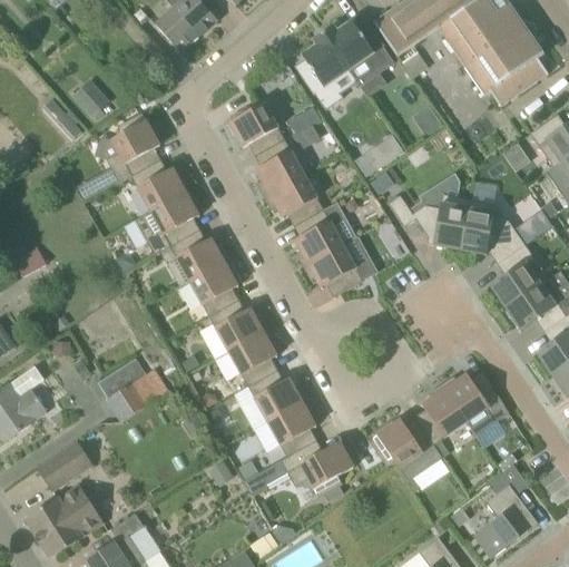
[(47,0),(56,10),(66,0),(47,0)]
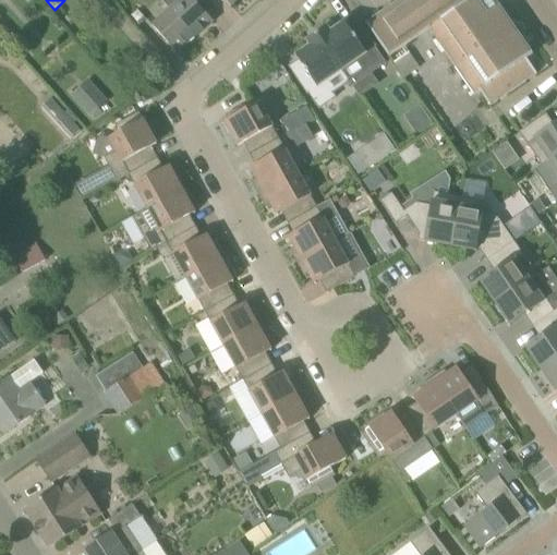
[(165,0),(170,7),(195,35),(213,19),(196,0),(165,0)]
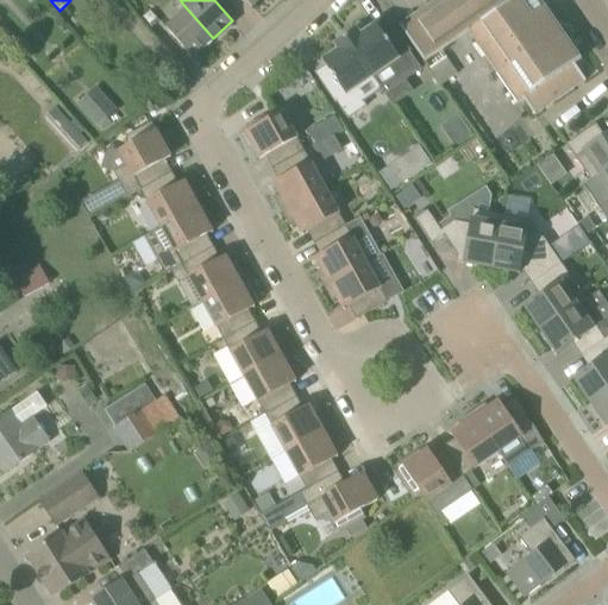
[(534,113),(585,79),(574,62),(581,57),(544,4),(538,8),(532,0),(430,0),(397,23),(424,58),(468,29),(518,100),(524,96),(534,113)]
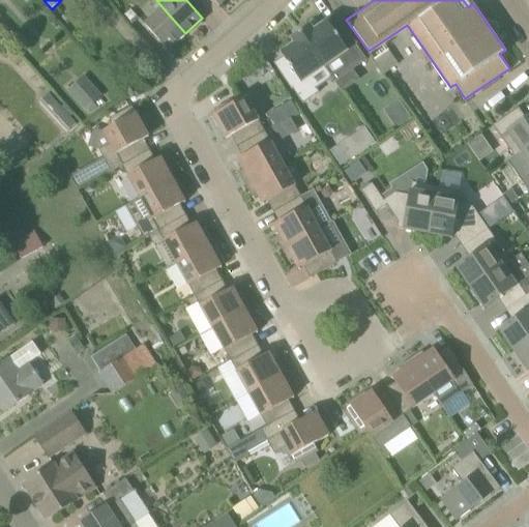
[(144,22),(167,49),(185,33),(162,6),(144,22)]
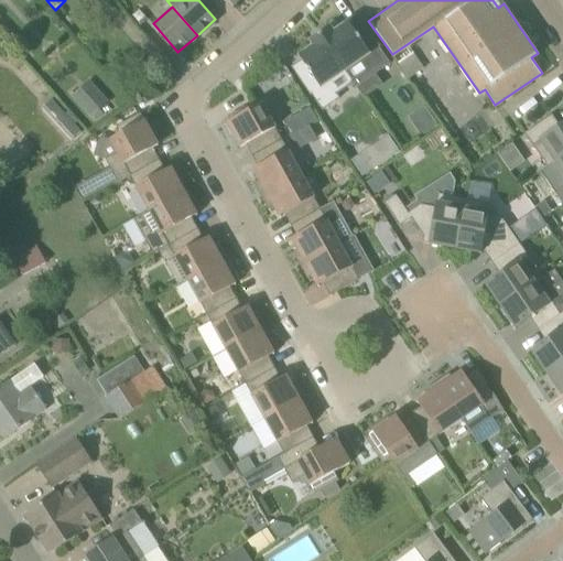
[(139,8),(131,13),(140,23),(147,18),(139,8)]
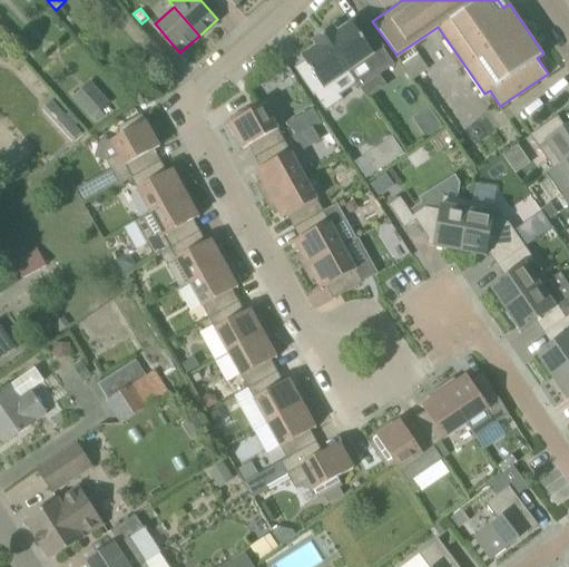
[(383,52),(384,51),(369,28),(359,36),(353,27),(337,38),(334,32),(324,39),(346,70),(363,59),(374,76),(391,64),(383,52)]
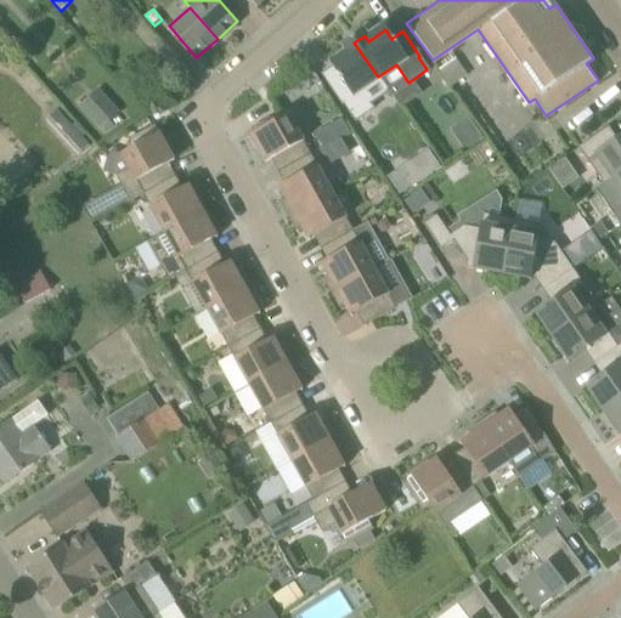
[(378,77),(354,43),(343,50),(346,56),(331,67),(337,77),(326,84),(343,109),(344,108),(353,120),(371,108),(359,90),(378,77)]
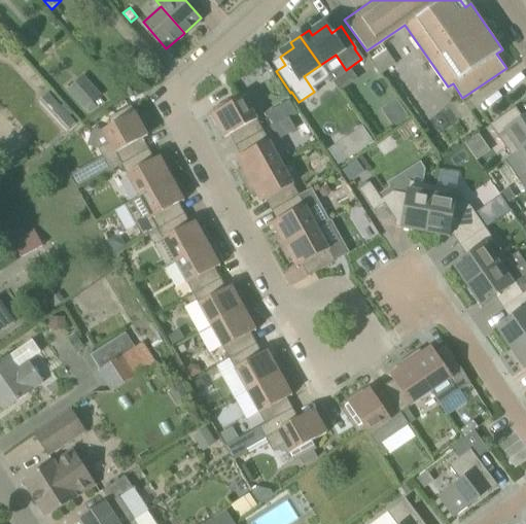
[(395,62),(385,47),(371,56),(381,71),(395,62)]
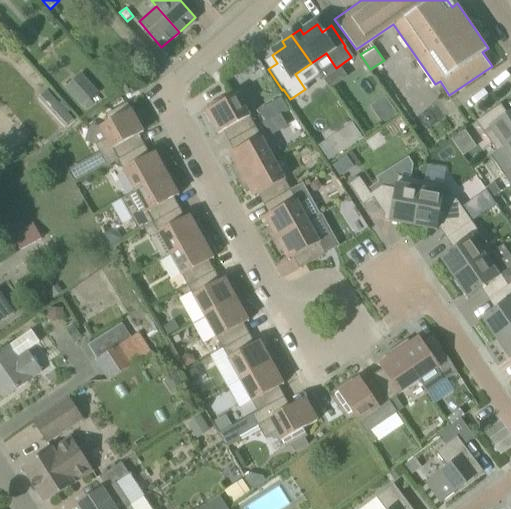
[(125,63),(125,66),(125,69),(128,71),(131,72),(133,70),(135,68),(135,64),(134,62),(131,61),(128,61),(125,63)]
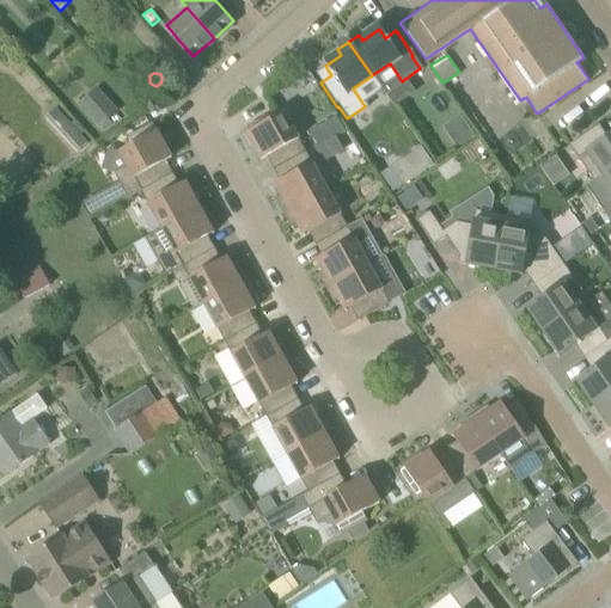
[(98,127),(117,109),(97,86),(78,103),(98,127)]
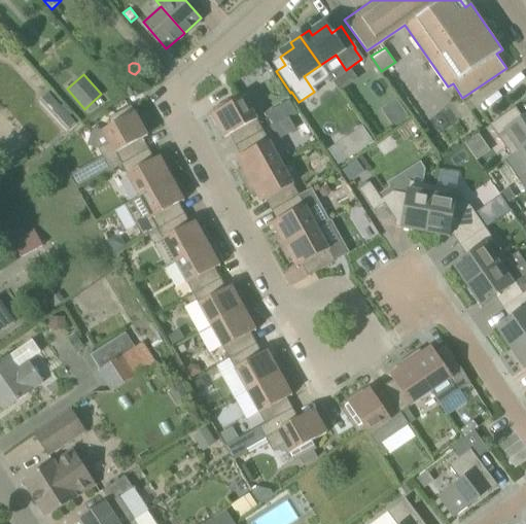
[(78,126),(47,92),(39,99),(69,133),(78,126)]
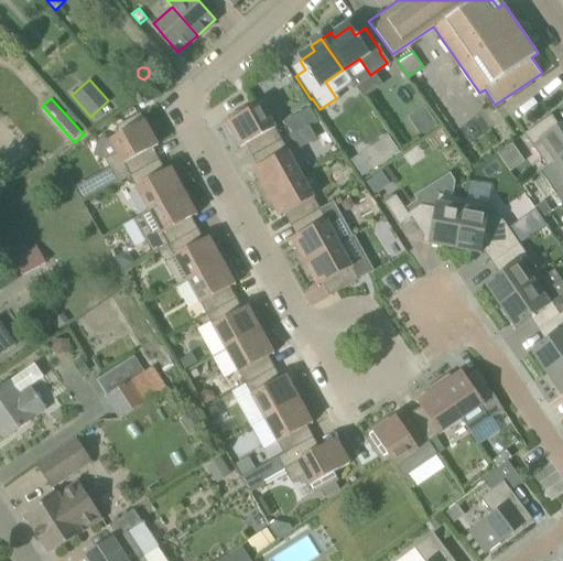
[(257,151),(281,138),(261,101),(247,110),(245,106),(229,115),(231,119),(226,121),(240,146),(250,139),(257,151)]
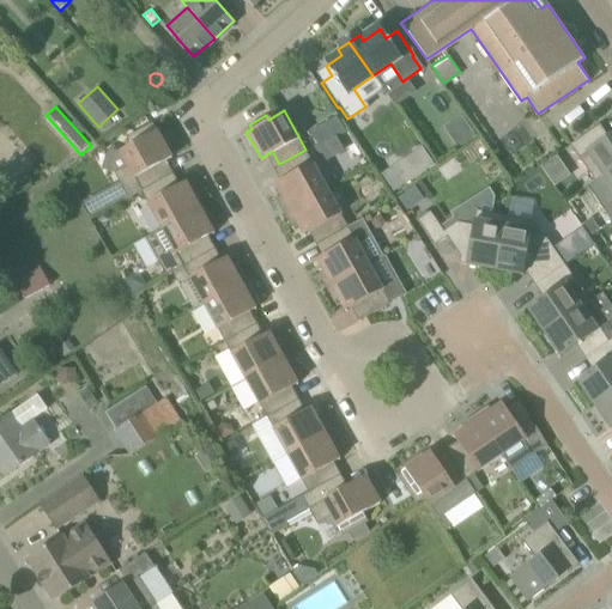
[(460,113),(442,125),(458,146),(474,134),(460,113)]
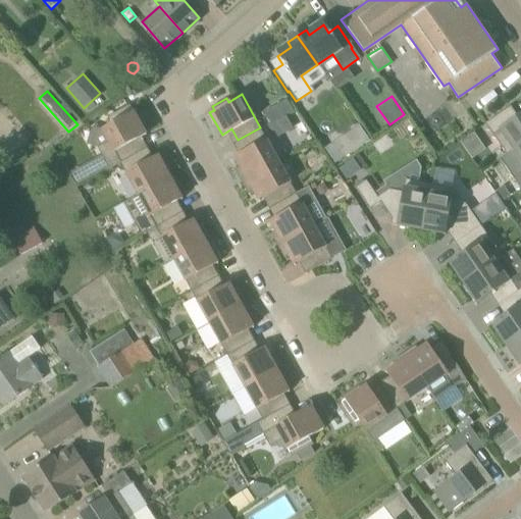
[(287,97),(275,103),(281,114),(293,108),(287,97)]
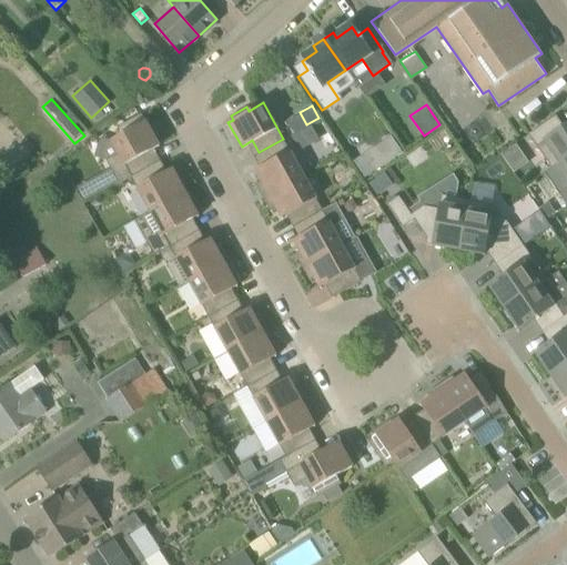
[(117,152),(105,159),(108,162),(118,181),(130,175),(154,162),(148,151),(148,150),(153,148),(154,147),(159,144),(152,133),(145,121),(141,111),(117,124),(121,133),(110,140),(117,152)]
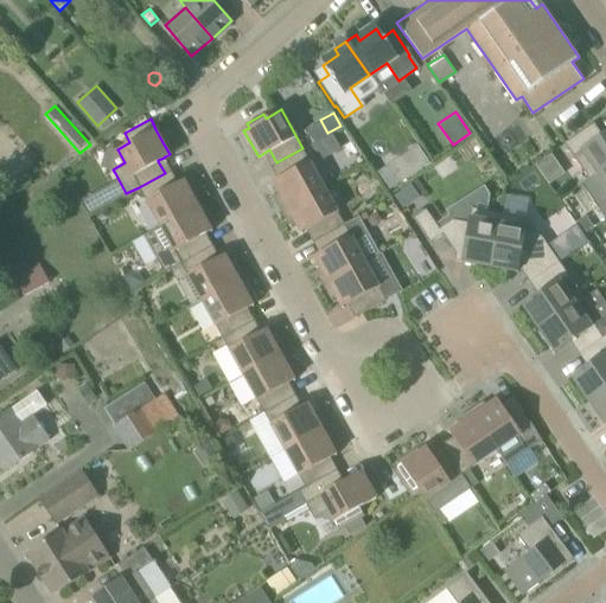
[(605,164),(605,129),(598,136),(589,123),(563,141),(588,177),(597,172),(605,164)]
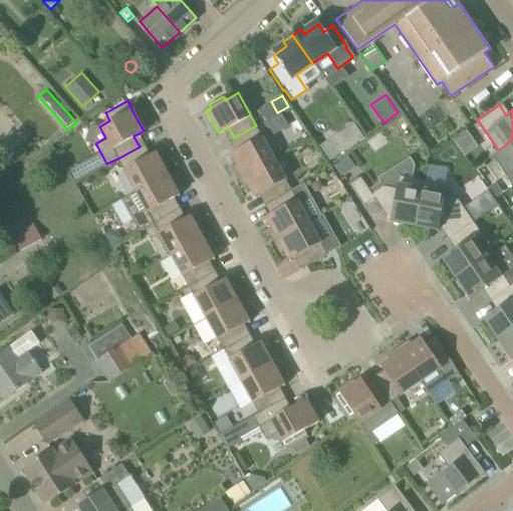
[(273,157),(256,125),(234,138),(240,148),(230,153),(236,163),(232,165),(238,177),(273,157)]
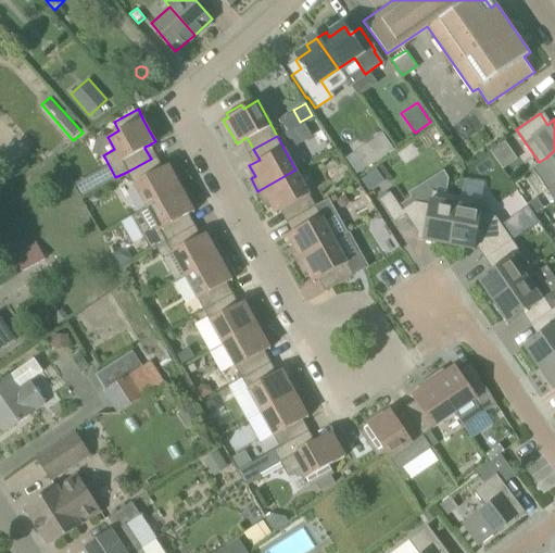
[(505,139),(490,148),(500,164),(515,155),(505,139)]
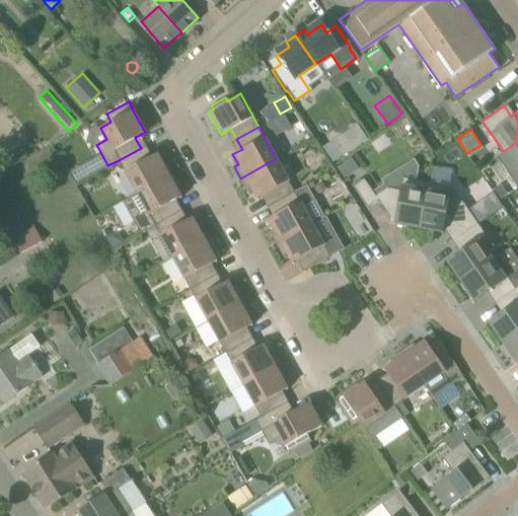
[(340,140),(325,149),(333,160),(347,151),(340,140)]
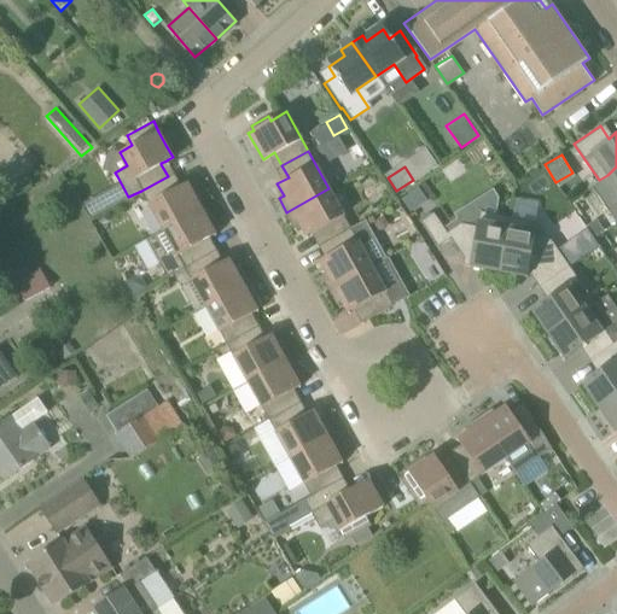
[(599,180),(593,185),(609,209),(615,204),(616,206),(616,167),(607,175),(599,180)]
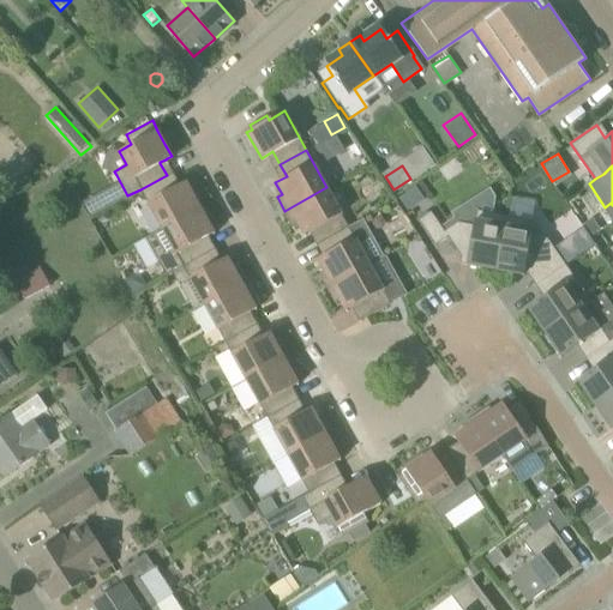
[(204,204),(196,191),(192,192),(185,180),(173,187),(167,175),(140,189),(161,227),(204,204)]
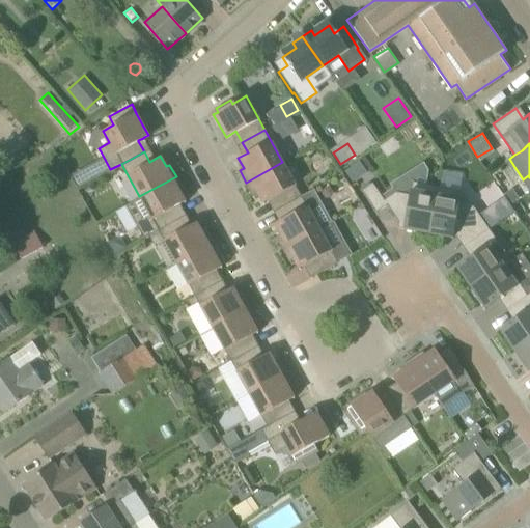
[(358,159),(344,169),(352,181),(366,170),(358,159)]
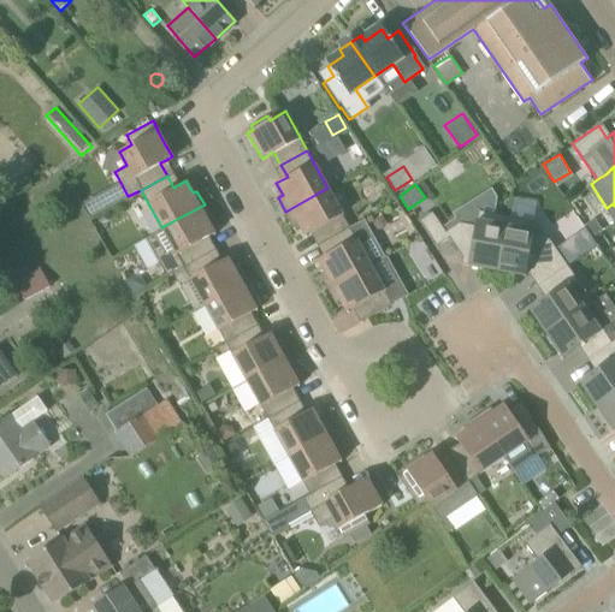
[(294,225),(297,223),(305,235),(317,227),(323,241),(349,225),(327,188),(285,212),(294,225)]
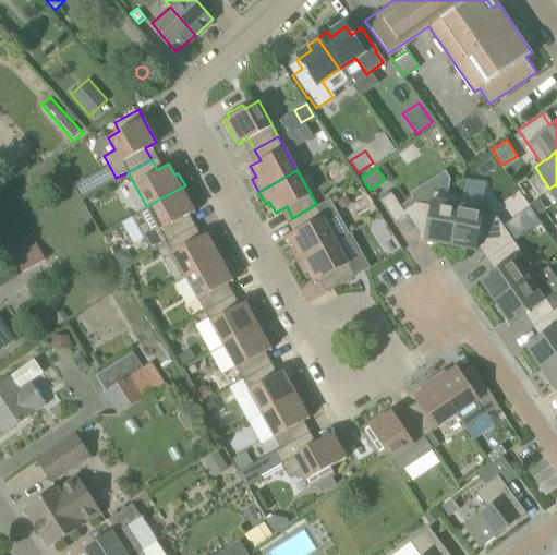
[(84,177),(74,182),(82,195),(92,190),(84,177)]
